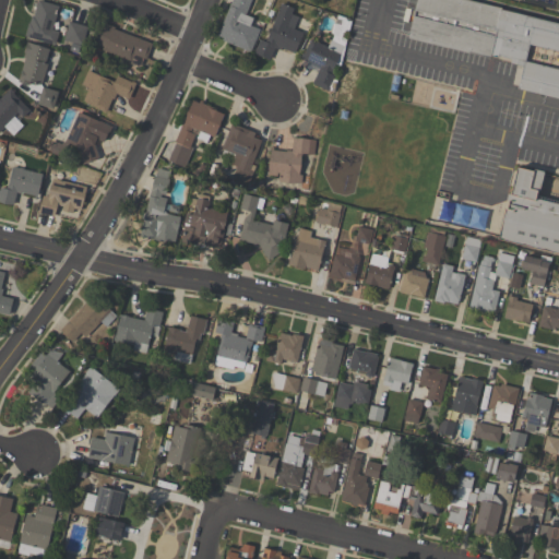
[(59,32),(55,45),(24,36),(28,23),(30,23),(32,15),(34,16),(38,0),(59,6),(52,30),(59,32)]
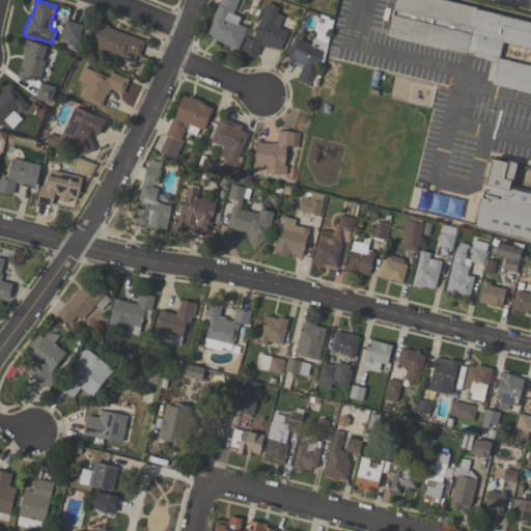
[(238,50),(211,38),(212,36),(206,34),(220,0),(239,0),(232,15),(241,18),(238,25),(247,28),(238,50)]
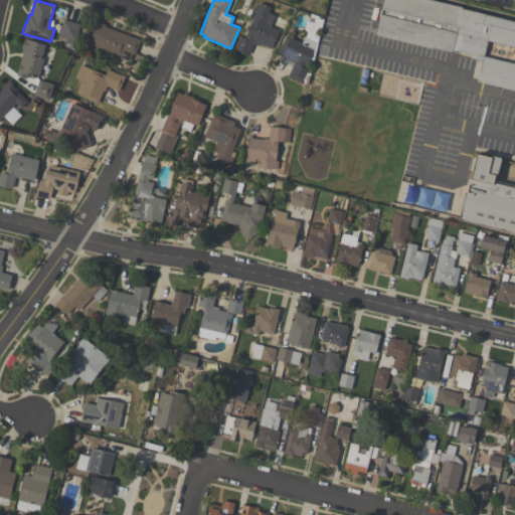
[(514,91),(477,81),(482,61),(470,58),(471,54),(459,51),(459,50),(452,51),(452,53),(375,35),(383,0),(432,0),(461,7),(461,9),(514,22),(514,47),(488,41),(484,57),(514,64),(514,91)]
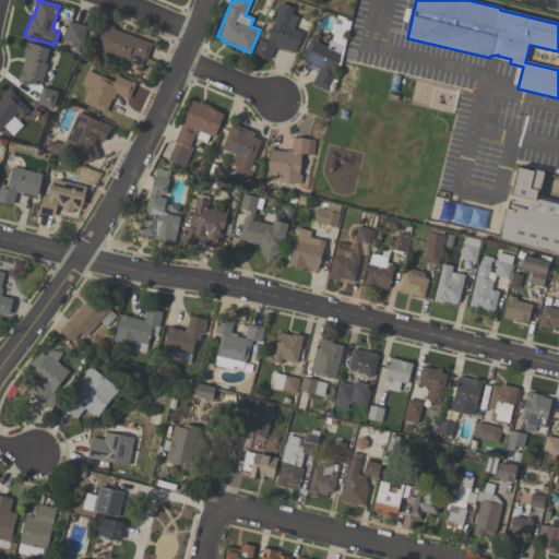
[(294,54),(280,48),(278,49),(274,48),(269,60),(253,54),(256,48),(257,48),(260,39),(265,42),(281,3),(293,9),(290,14),(298,16),(293,30),(302,33),(294,54)]
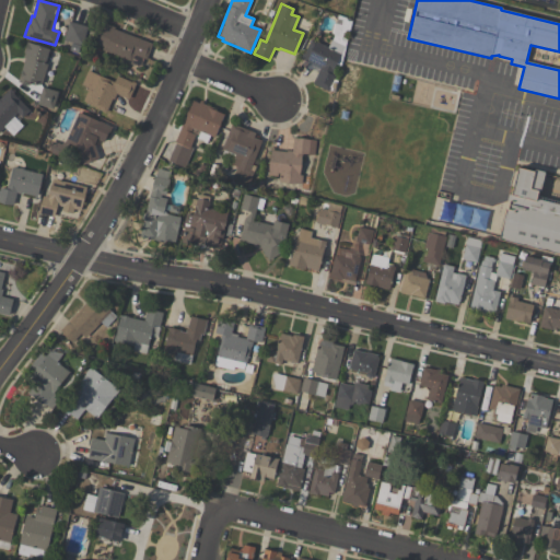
[(63,41),(69,22),(88,27),(83,46),(63,41)]
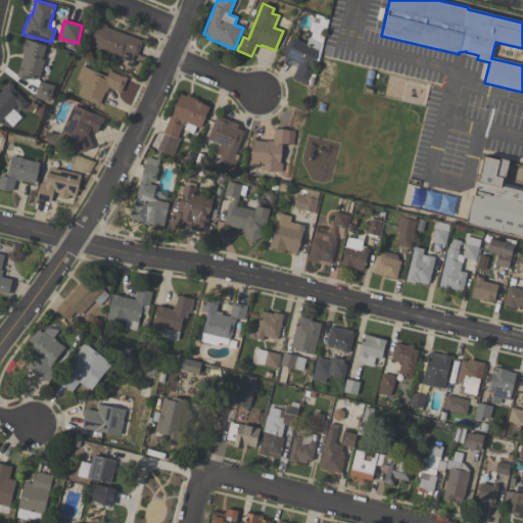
[(137,55),(125,51),(123,57),(95,47),(96,44),(88,41),(96,21),(107,26),(106,28),(142,41),(137,55)]
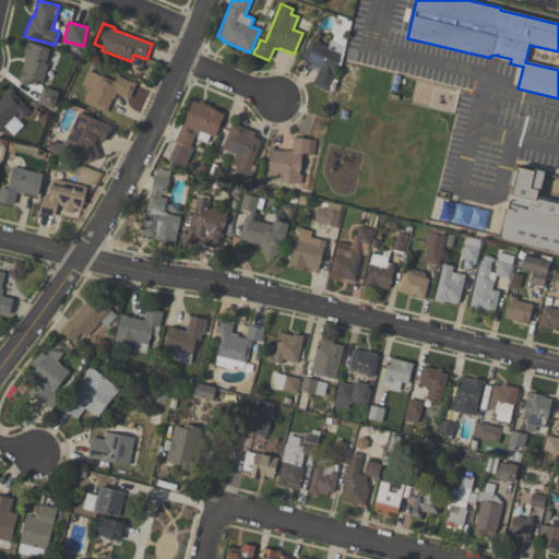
[(311,39),(326,47),(331,40),(344,46),(332,70),(336,72),(329,87),(330,88),(328,92),(312,84),(320,67),(310,62),(310,63),(299,58),(302,54),(304,54),(311,39)]
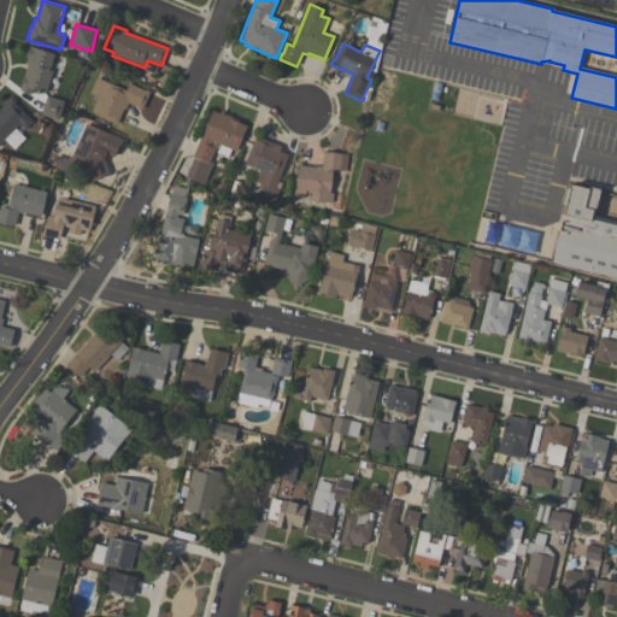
[(54,54),(51,70),(52,71),(46,94),(33,90),(31,94),(19,92),(28,65),(25,64),(28,59),(27,59),(30,47),(54,54)]
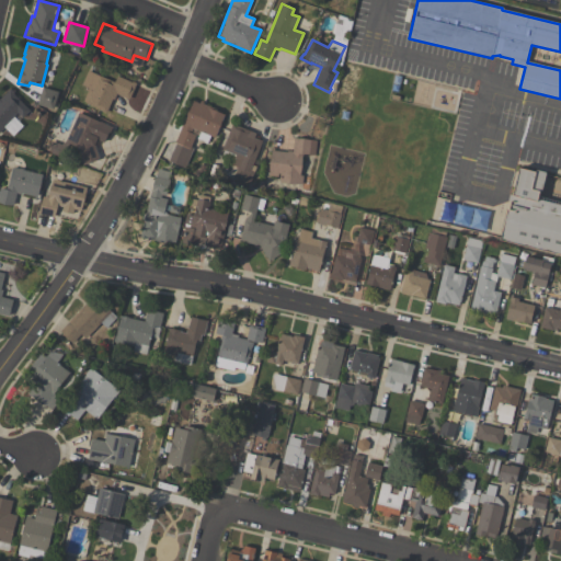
[(115,82),(117,76),(132,82),(133,82),(137,83),(129,100),(116,94),(114,100),(113,100),(106,113),(83,102),(88,91),(84,90),(86,88),(81,86),(88,70),(115,82)]
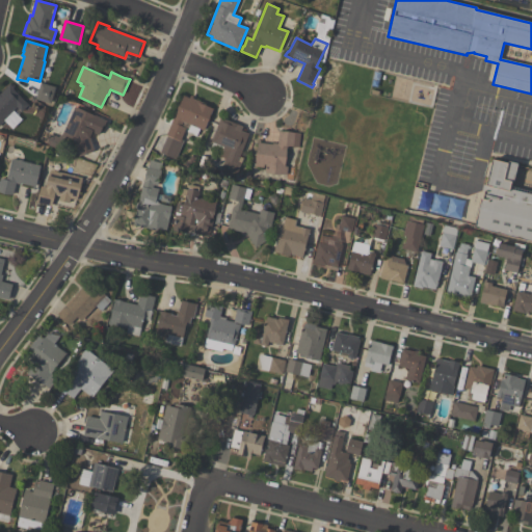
[(56,87),(50,104),(35,99),(41,82),(56,87)]
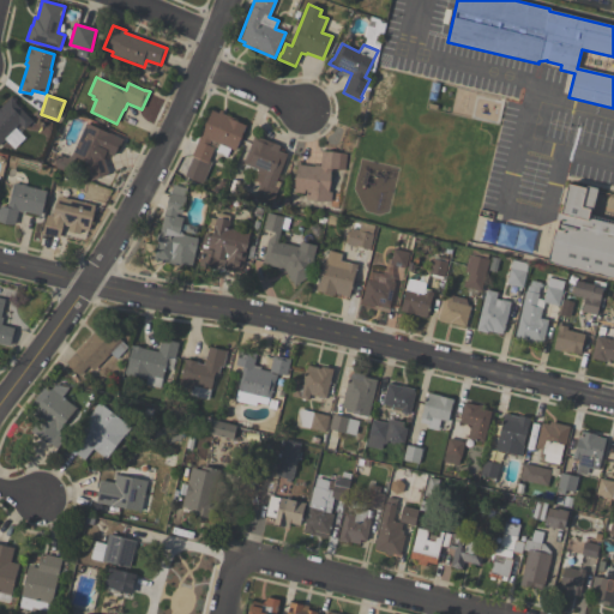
[(31,121),(24,128),(19,125),(5,139),(5,140),(0,145),(0,108),(11,97),(16,102),(14,103),(31,121)]
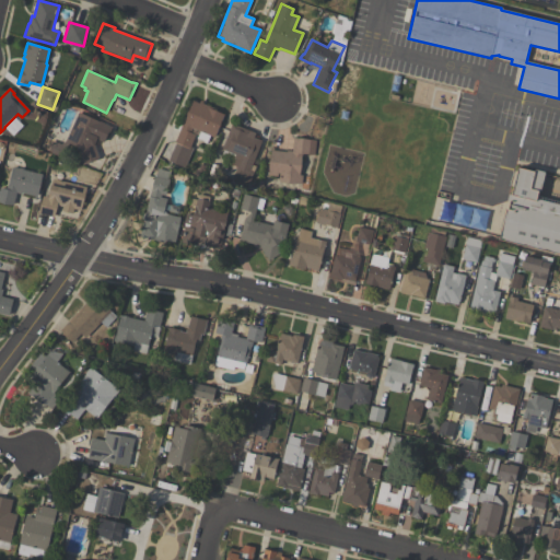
[(184,167),(168,161),(176,143),(175,142),(193,101),(199,104),(200,101),(203,102),(202,104),(213,108),(213,111),(224,115),(214,138),(210,136),(207,144),(197,140),(200,132),(193,129),(190,133),(195,135),(190,148),(193,149),(184,167)]
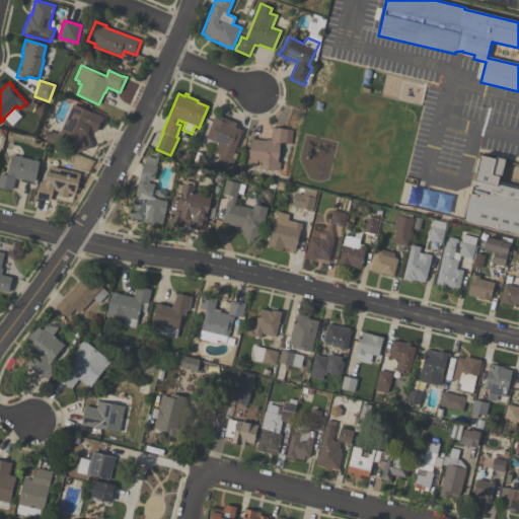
[(104,118),(100,127),(99,126),(96,132),(90,129),(88,135),(89,137),(88,137),(91,147),(91,148),(77,153),(75,149),(76,148),(71,137),(63,133),(57,146),(48,142),(46,135),(48,131),(57,134),(59,130),(61,130),(72,104),(92,114),(92,113),(104,118)]
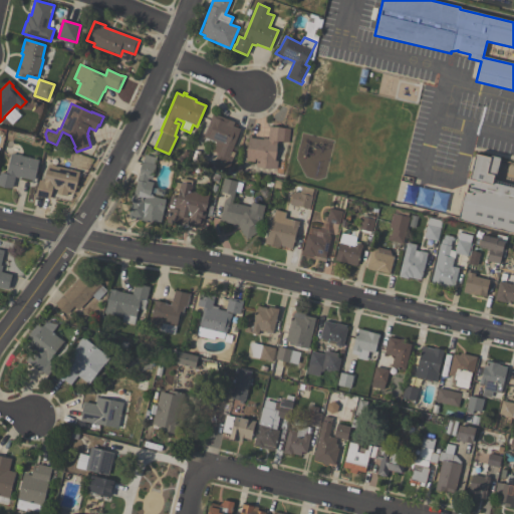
[(213,166),(218,154),(209,151),(210,149),(202,146),(205,139),(204,138),(213,113),(234,122),(233,126),(240,130),(231,152),(235,154),(227,172),(213,166)]
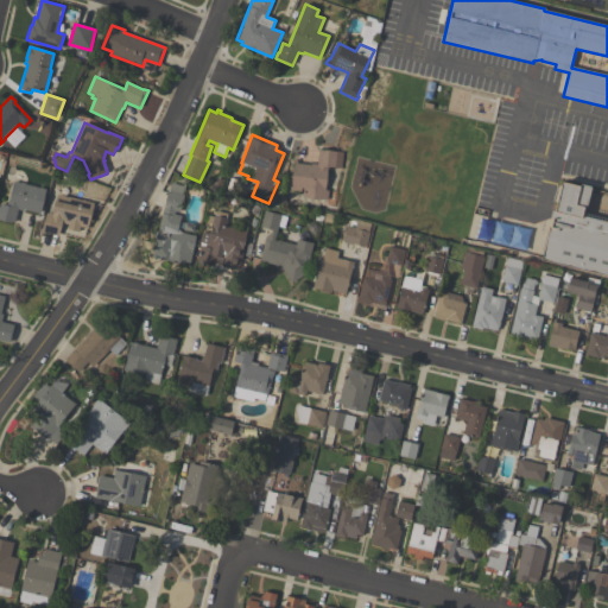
[(328,168),(328,170),(327,181),(324,190),(328,191),(328,200),(314,200),(303,197),(304,189),(301,189),(301,191),(291,191),(292,176),(295,159),(297,160),(297,164),(311,165),(311,164),(317,164),(318,151),(328,151),(336,152),(343,153),(341,169),(335,168),(328,168)]
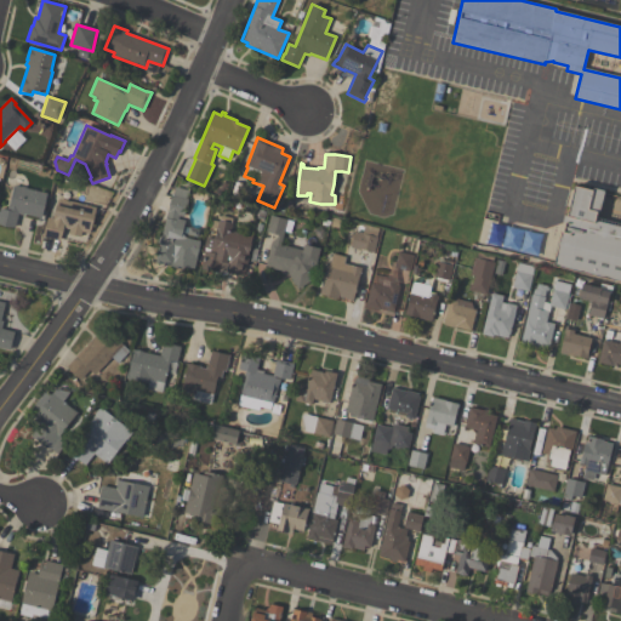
[(0,209),(7,210),(7,206),(9,208),(13,186),(21,188),(21,187),(26,187),(26,188),(46,194),(45,206),(40,222),(38,221),(39,218),(24,215),(24,216),(18,214),(15,228),(5,227),(0,224),(0,209)]
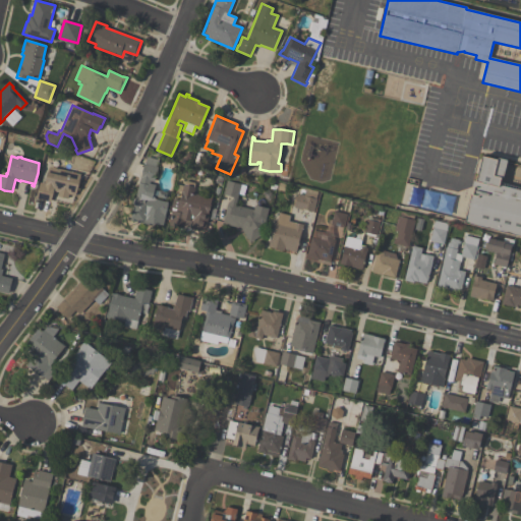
[(163,226),(155,224),(154,227),(130,221),(133,206),(132,205),(133,199),(135,198),(136,196),(135,196),(140,178),(141,172),(143,164),(145,165),(147,157),(159,160),(157,167),(158,167),(154,182),(150,181),(150,184),(156,185),(153,196),(155,199),(167,203),(167,210),(164,216),(165,217),(163,226)]
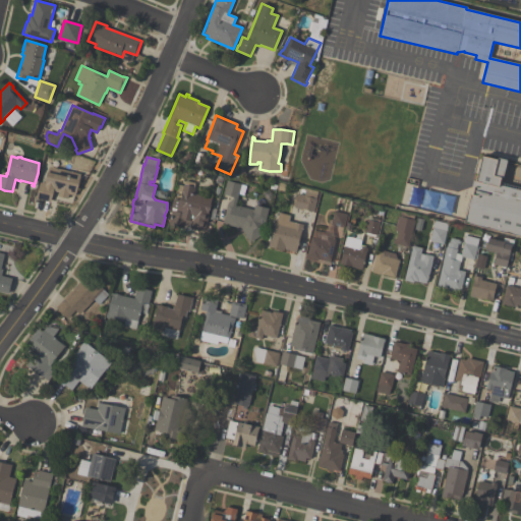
[(520,237),(464,224),(471,194),(472,194),(474,188),(472,187),(473,181),(476,182),(481,157),(498,160),(498,159),(507,161),(503,178),(502,178),(500,186),(520,190),(520,237)]
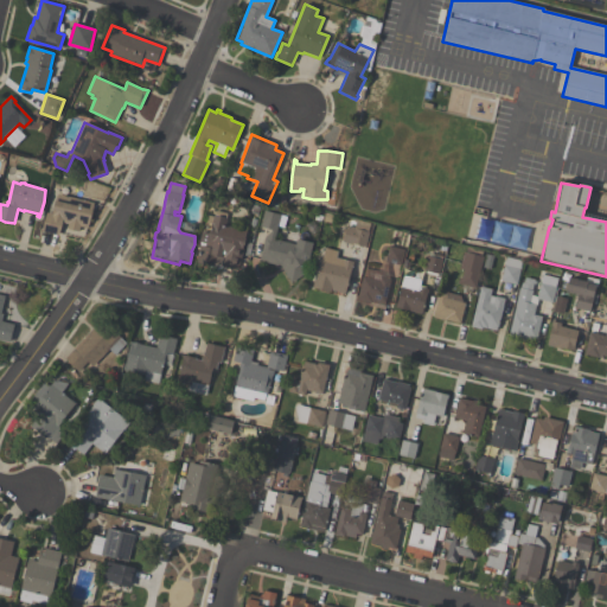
[(44,222),(46,212),(52,215),(53,206),(57,195),(94,203),(91,216),(88,229),(80,227),(78,231),(72,231),(66,229),(68,223),(62,222),(62,227),(58,236),(42,231),(44,222)]
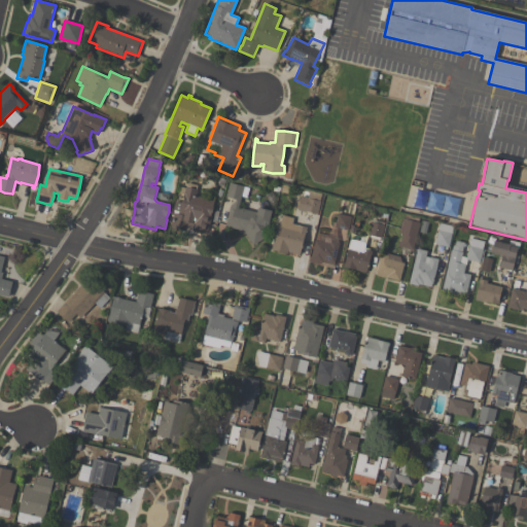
[(214,201),(213,207),(214,208),(212,214),(211,214),(206,236),(190,232),(190,231),(186,230),(185,232),(170,227),(174,211),(173,211),(175,201),(181,203),(183,195),(178,194),(180,187),(186,188),(187,183),(198,185),(197,190),(196,197),(214,201)]
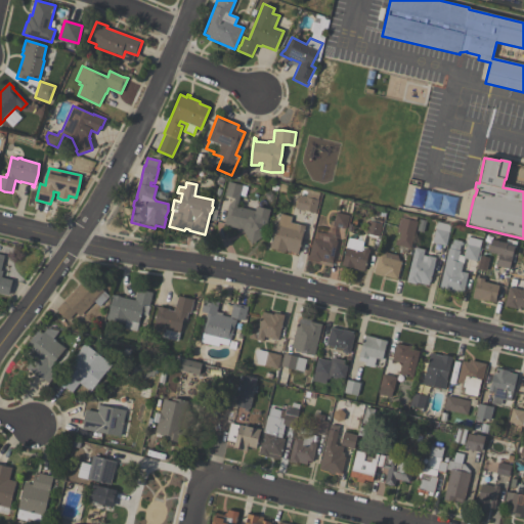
[(223,225),(228,206),(233,201),(233,199),(224,197),(228,182),(242,185),(236,207),(255,212),(256,207),(270,210),(265,230),(262,232),(264,235),(251,245),(249,241),(246,236),(245,233),(236,231),(237,228),(223,225)]
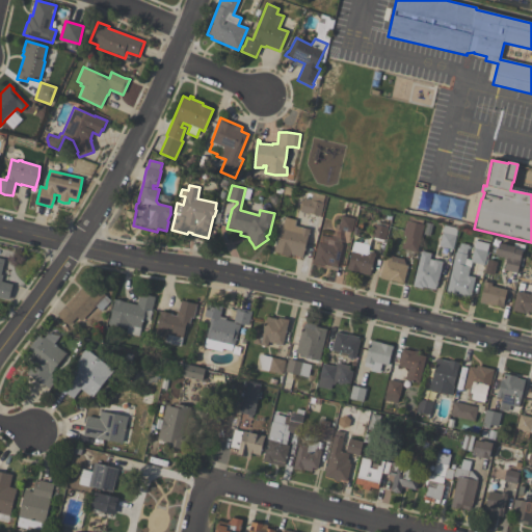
[(324,195),(322,204),(323,204),(320,216),(308,213),(307,214),(300,213),(300,211),(298,211),(301,198),(303,198),(303,197),(311,200),(312,193),(324,195)]
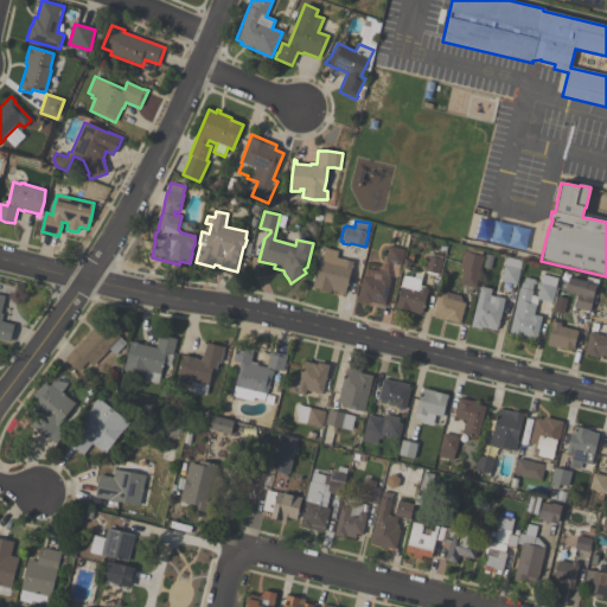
[(389,247),(404,250),(401,266),(385,262),(389,247)]
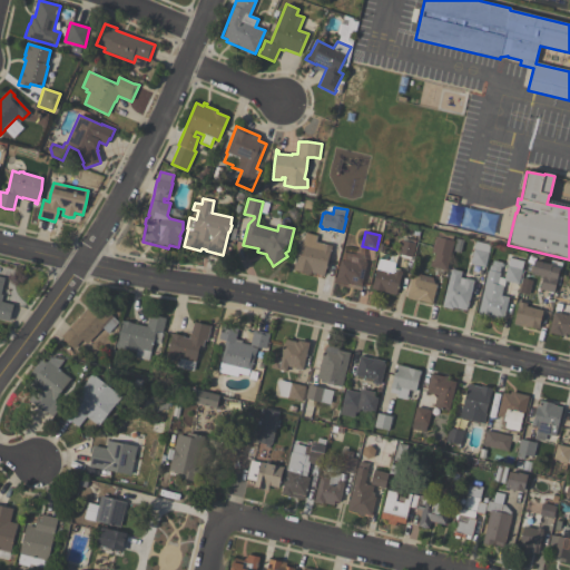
[(293,271),(300,244),(302,244),(305,233),(316,236),(315,243),(331,246),(324,276),(311,273),(311,275),(293,271)]
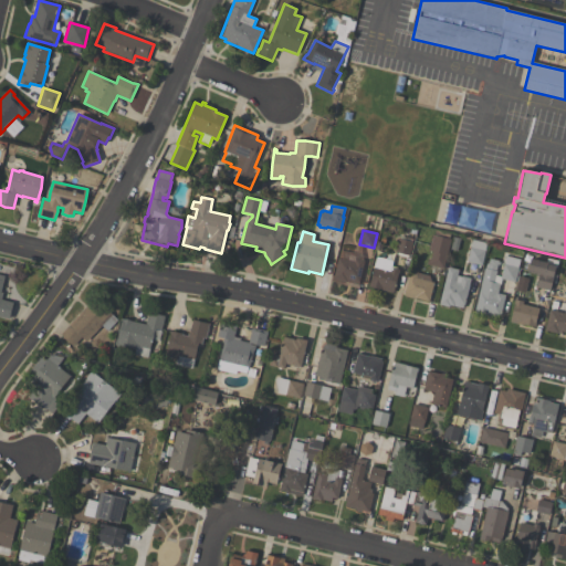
[(450,239),(443,269),(427,264),(428,260),(430,260),(432,252),(428,251),(432,236),(435,236),(436,231),(450,234),(449,239),(450,239)]
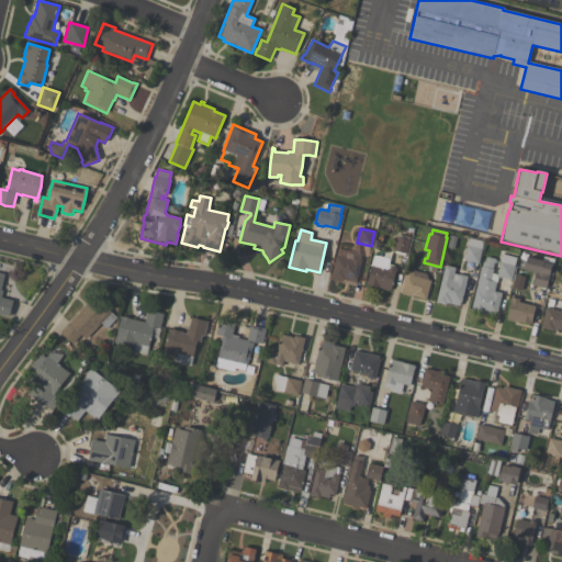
[(407,254),(392,250),(395,237),(396,237),(397,235),(411,238),(407,254)]
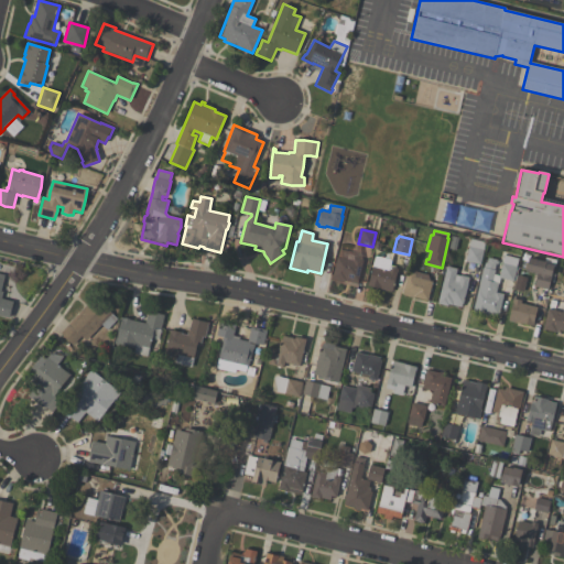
[(480,264),(465,261),(470,240),(485,243),(480,264)]
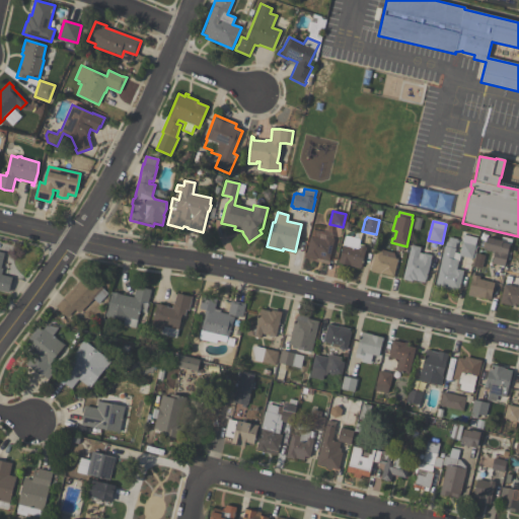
[(360,239),(359,244),(364,245),(364,247),(366,247),(361,270),(349,267),(349,266),(339,264),(345,235),(360,239)]
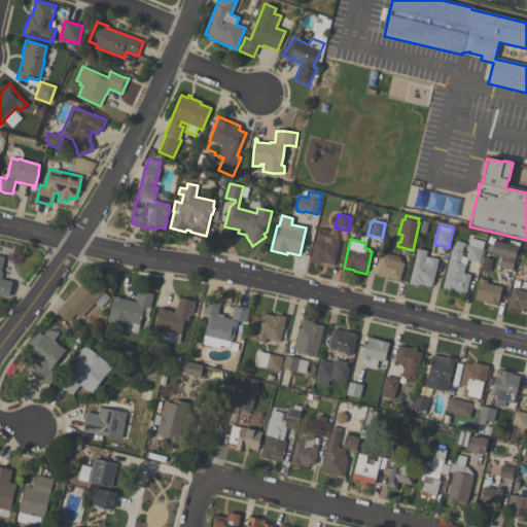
[(484,241),(480,262),(466,259),(463,274),(470,275),(466,294),(463,293),(462,295),(443,291),(451,250),(452,250),(453,245),(455,246),(456,241),(464,243),(463,244),(465,244),(464,247),(462,246),(461,252),(462,252),(461,256),(466,257),(470,239),(484,241)]
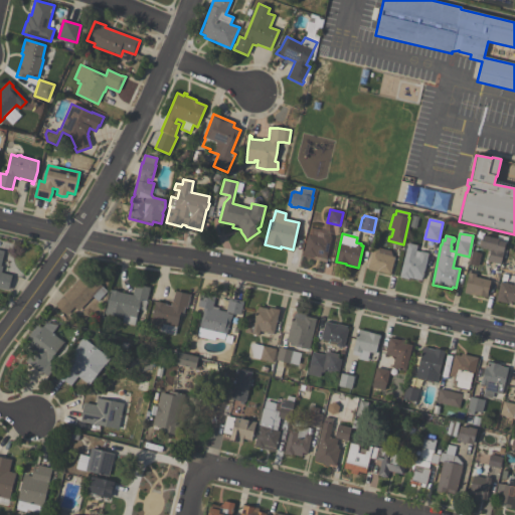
[(331,237),(327,258),(318,255),(318,258),(303,253),(308,235),(322,238),(323,235),(331,237)]
